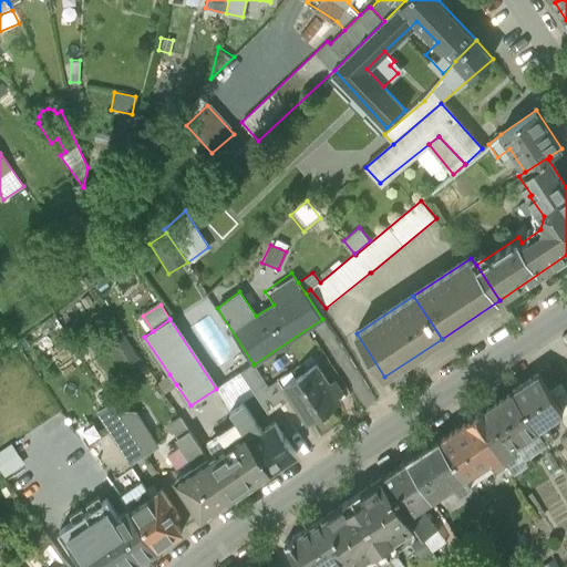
[(122,333),(106,343),(123,370),(138,359),(122,333)]
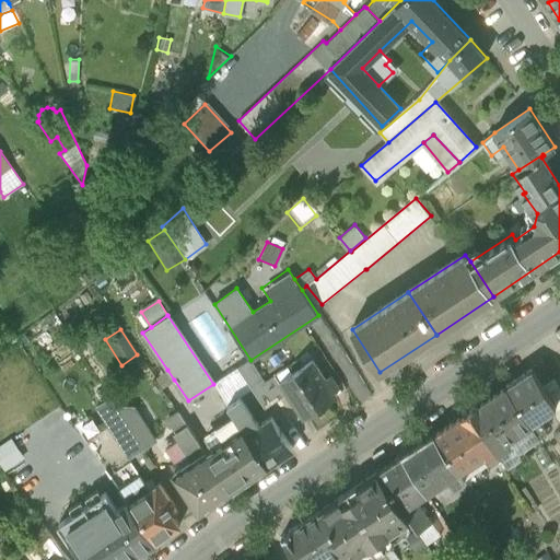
[(314,359),(281,382),(304,417),(305,418),(338,396),(314,359)]
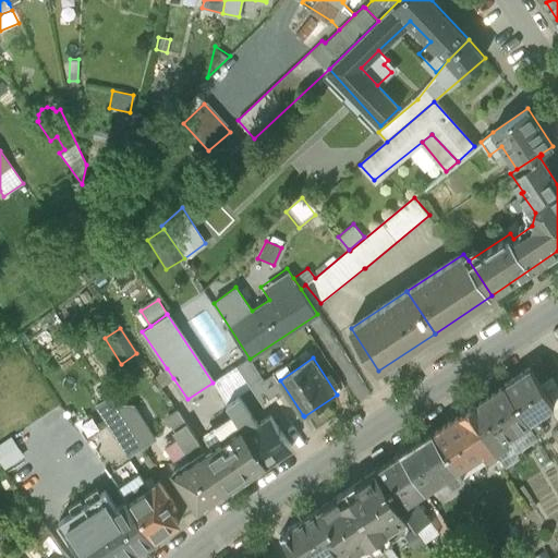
[(292,422),(303,415),(280,380),(275,371),(263,378),(250,359),(238,366),(252,387),(264,404),(275,397),(292,422)]
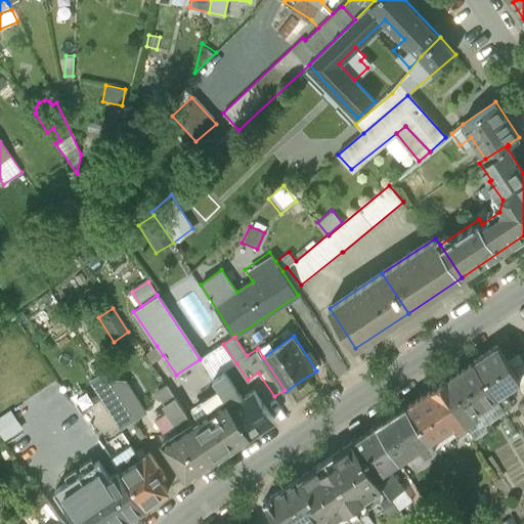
[(242,398),(224,372),(236,363),(223,344),(200,359),(218,388),(250,436),(273,420),(254,390),(242,398)]
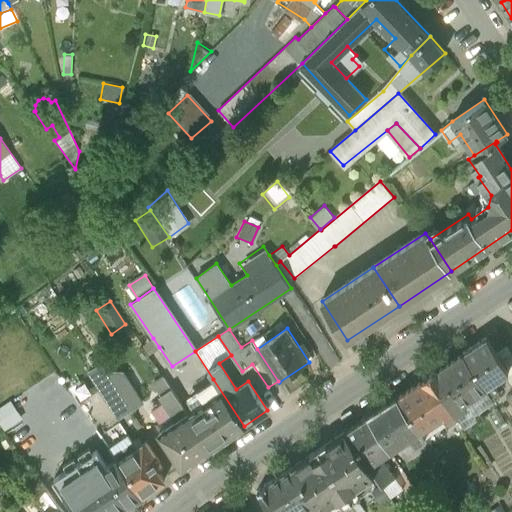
[(486,337),(462,352),(491,396),(496,392),(490,382),(508,369),(496,353),(486,337)]
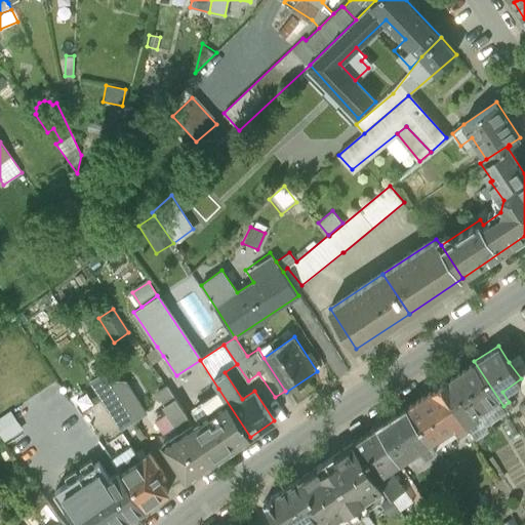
[(153,362),(163,356),(157,347),(147,354),(153,362)]
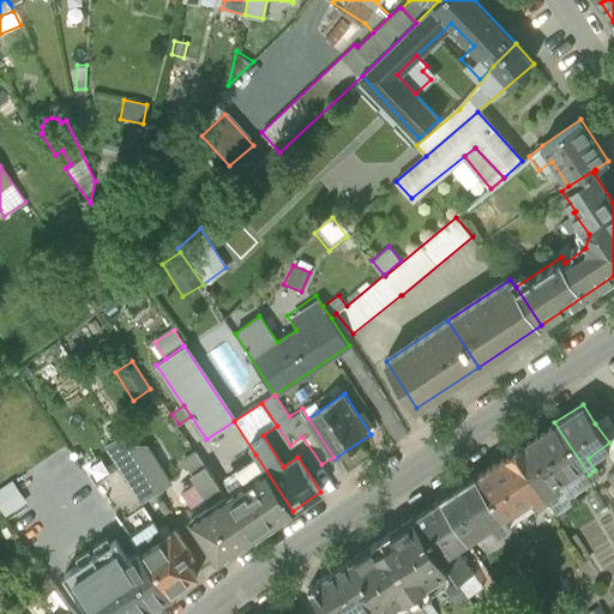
[(595,423),(609,443),(613,450),(613,423),(608,415),(595,423)]
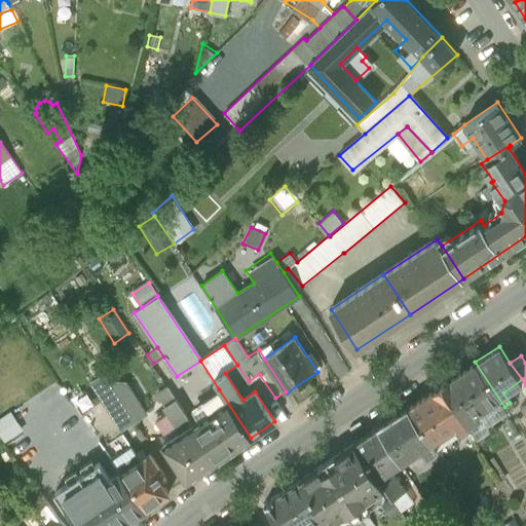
[(475,362),(441,384),(467,426),(476,439),(488,430),(485,426),(508,411),(504,407),(475,362)]
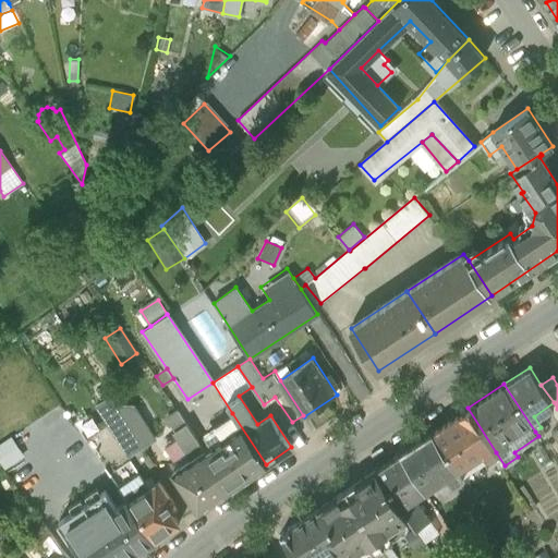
[(96,403),(129,455),(155,438),(132,403),(114,403),(108,395),(96,403)]
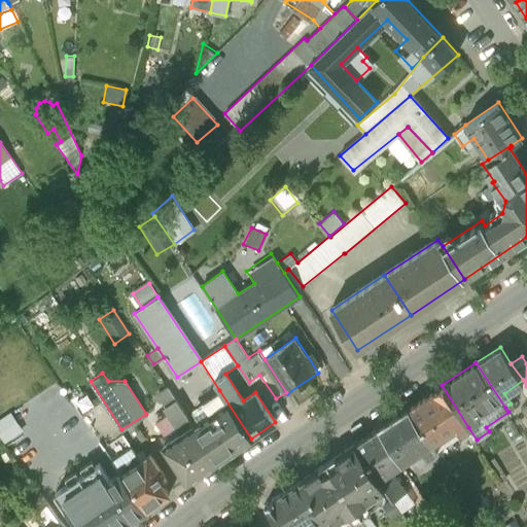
[(442,385),(408,409),(434,450),(468,427),(442,385)]
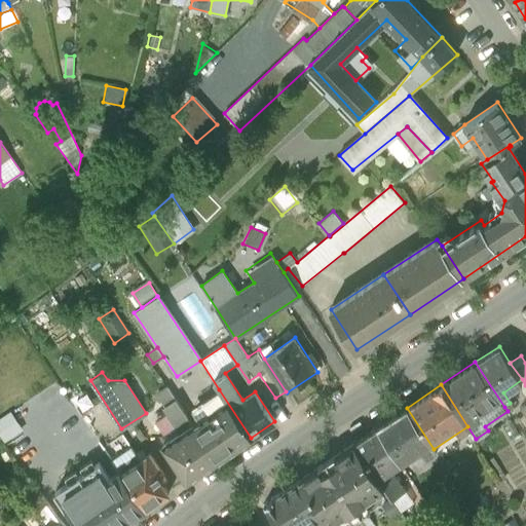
[(158,393),(166,406),(177,400),(168,387),(158,393)]
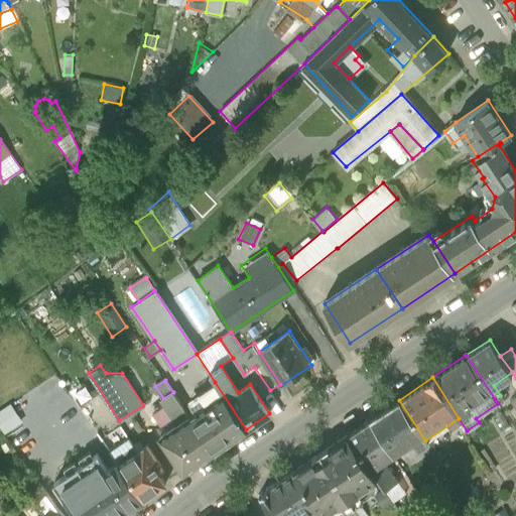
[(196,412),(189,416),(213,452),(246,429),(215,382),(187,401),(196,412)]
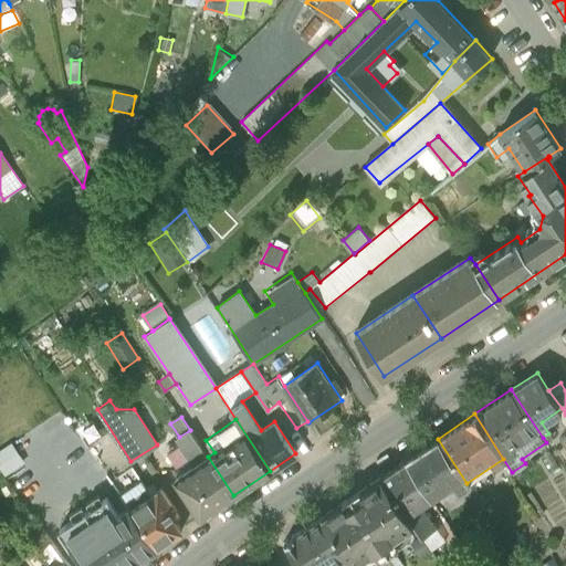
[(202,515),(233,495),(208,457),(190,430),(179,437),(197,463),(177,477),(202,515)]
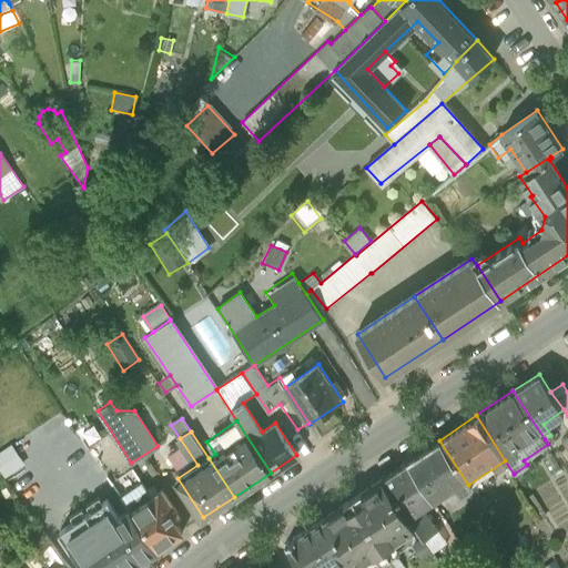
[(439,440),(407,462),(432,498),(454,484),(459,492),(469,486),(468,485),(439,440)]
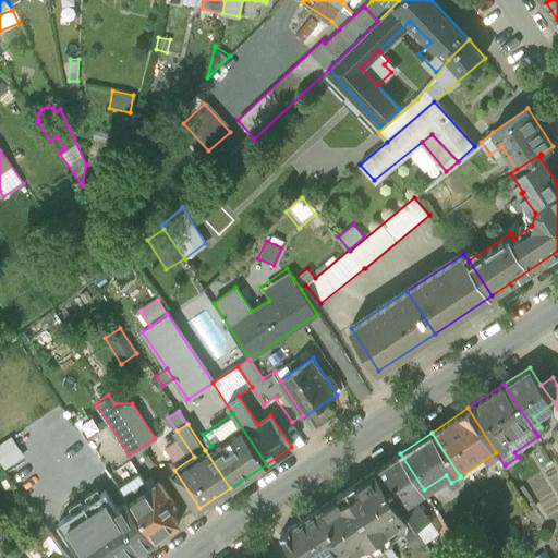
[(541,445),(532,450),(542,468),(550,462),(541,445)]
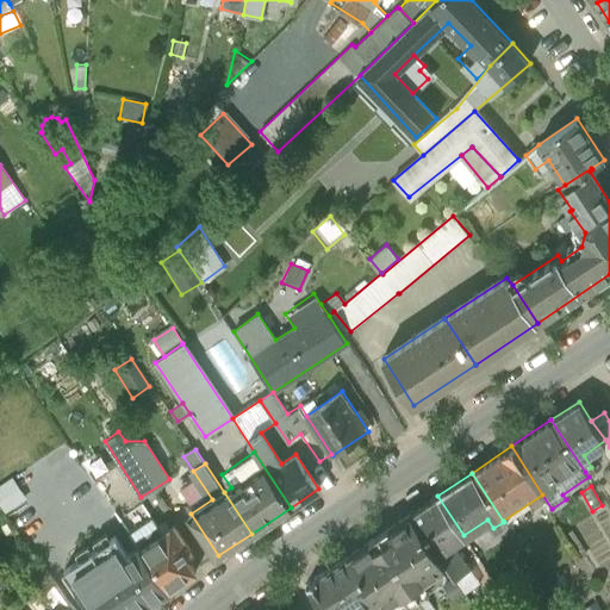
[(437,496),(411,514),(448,568),(453,577),(462,592),(478,583),(458,553),(448,545),(464,535),(437,496)]
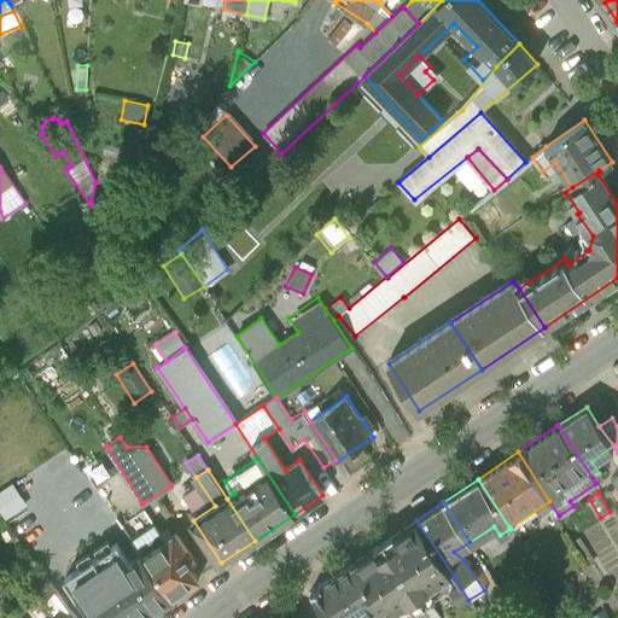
[(449,579),(454,576),(417,520),(351,564),(379,605),(388,617),(390,617),(394,616),(395,617),(397,617),(452,582),(449,579)]
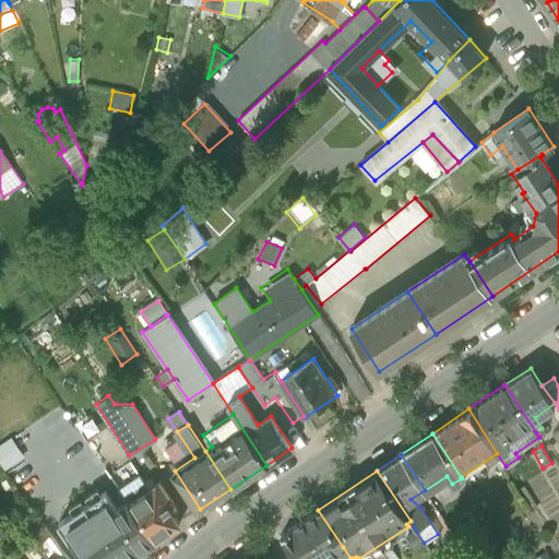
[(118,488),(128,502),(154,540),(179,523),(173,513),(178,510),(159,482),(150,487),(140,473),(118,488)]
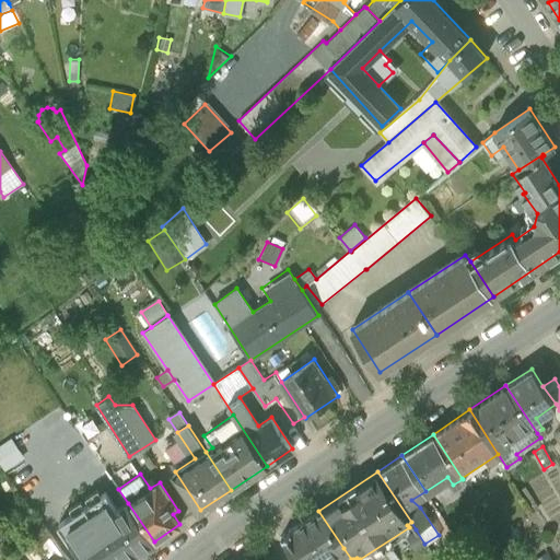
[(74,546),(88,559),(119,559),(95,525),(117,511),(105,493),(59,524),(74,546)]
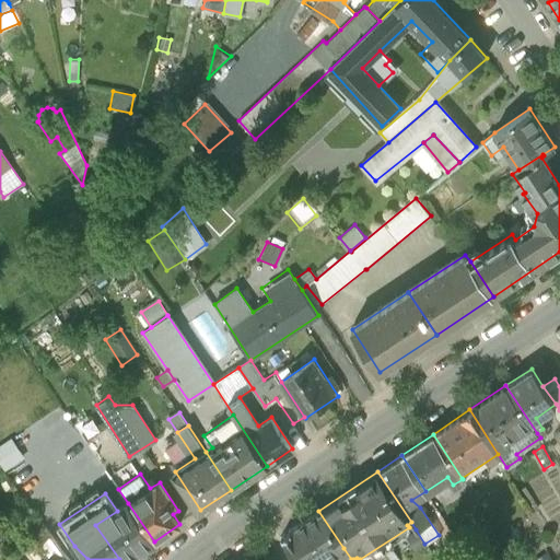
[(117,511),(95,525),(119,559),(124,559),(154,541),(128,503),(117,511)]
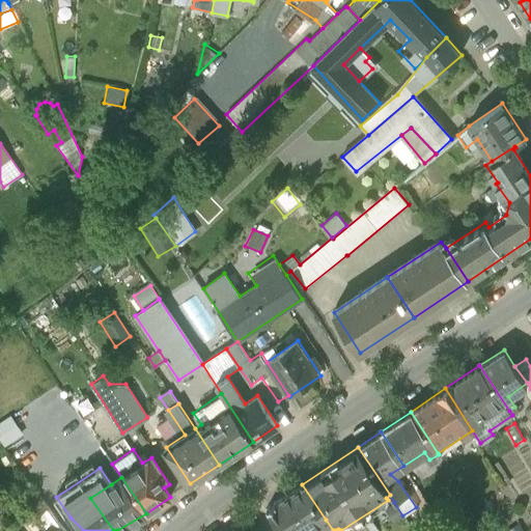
[(307,530),(326,520),(302,484),(268,507),(283,530),(307,530)]
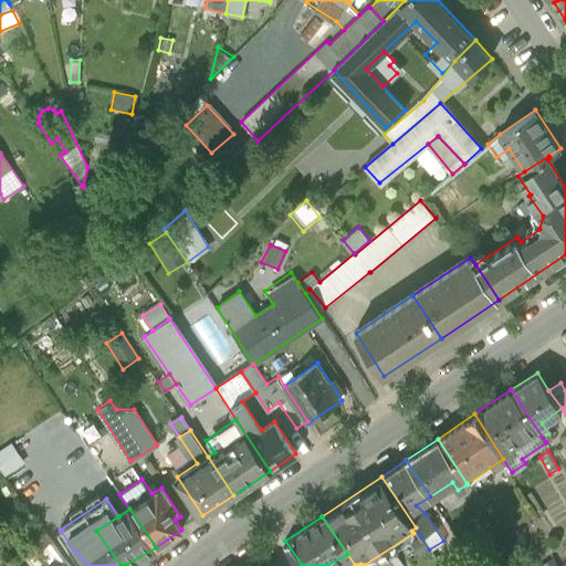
[(420,555),(429,549),(420,535),(410,541),(420,555)]
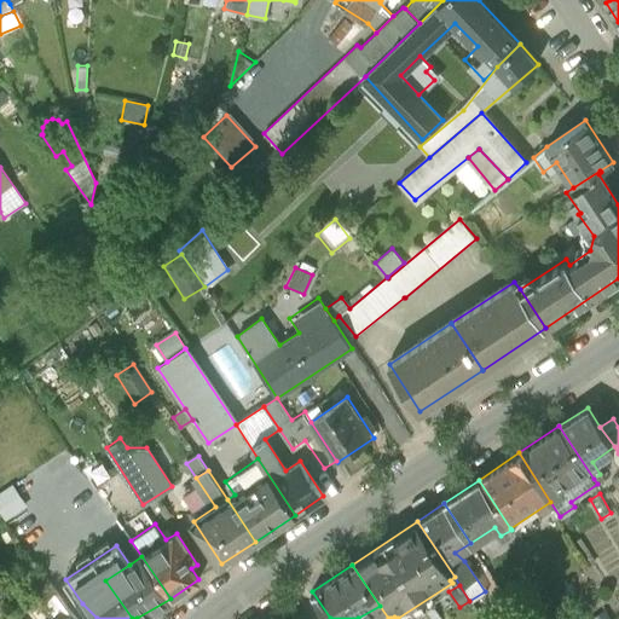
[(42,601),(58,618),(62,618),(71,612),(55,590),(42,601)]
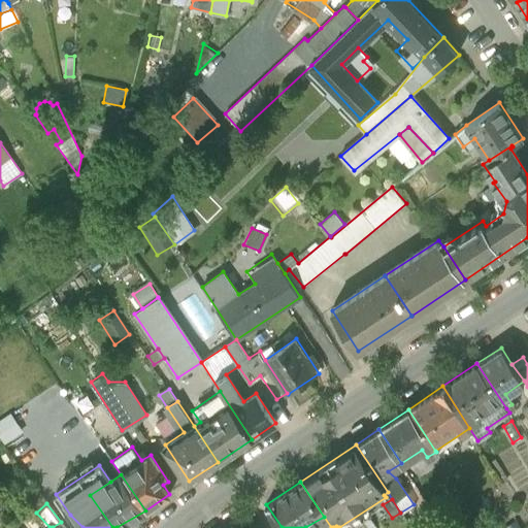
[(493,518),(488,508),(480,514),(485,523),(493,518)]
